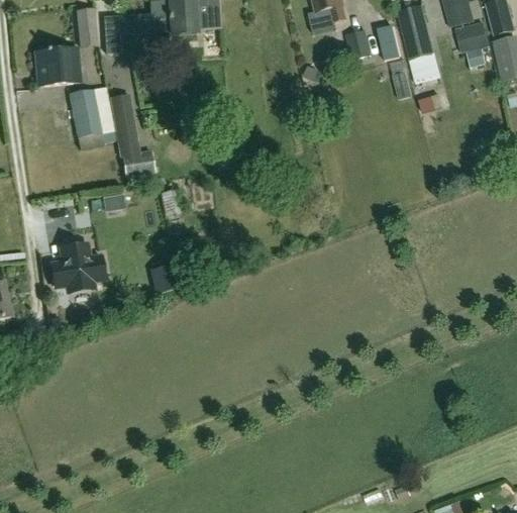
[(120,34),(223,27),(223,26),(220,26),(218,0),(148,0),(149,13),(119,15),(119,14),(103,16),(105,53),(121,52),(120,34)]
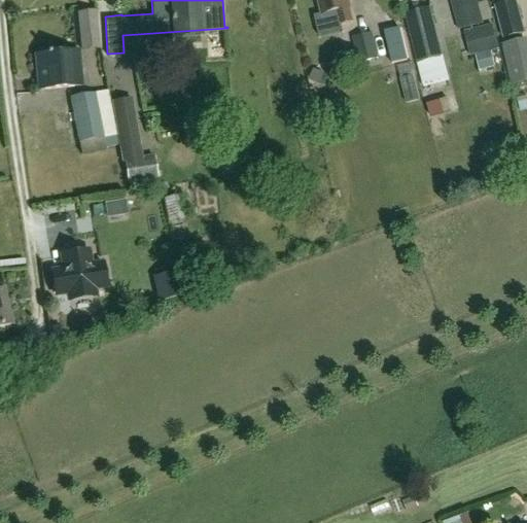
[(349,4),(350,4),(349,0),(318,0),(321,11),(337,7),(340,22),(353,19),(349,4)]
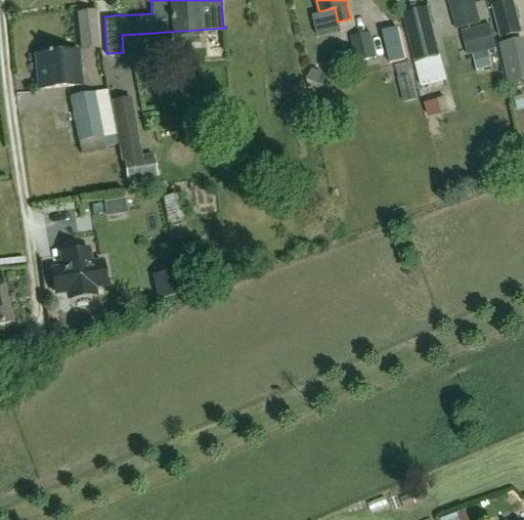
[(475,0),(450,7),(455,26),(480,19),(480,18),(475,0)]
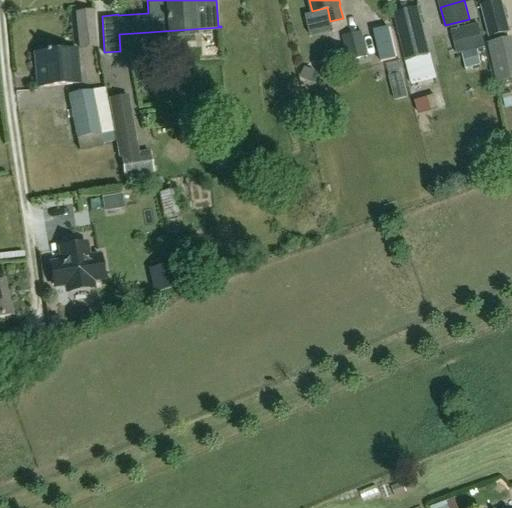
[(490,34),(509,29),(502,0),(493,0),(481,3),(490,34)]
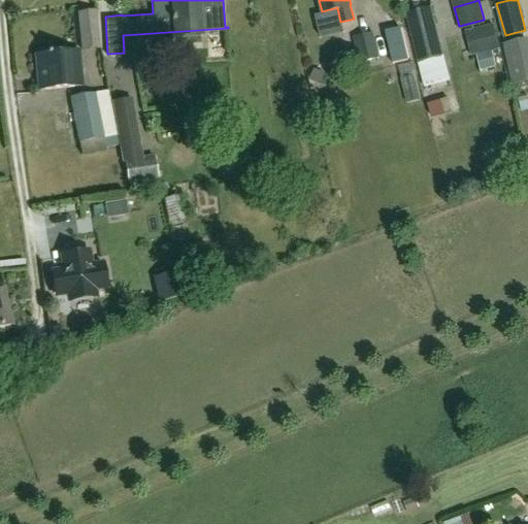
[(404,10),(418,61),(443,54),(431,3),(404,10)]
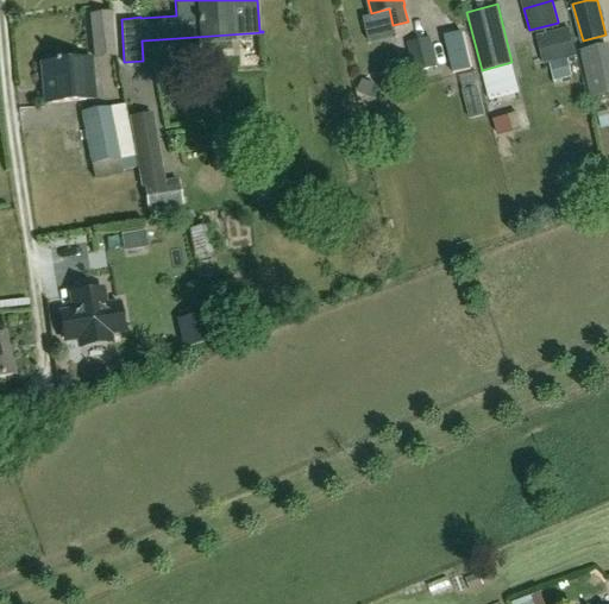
[(110,10),(90,12),(93,41),(112,38),(110,10)]
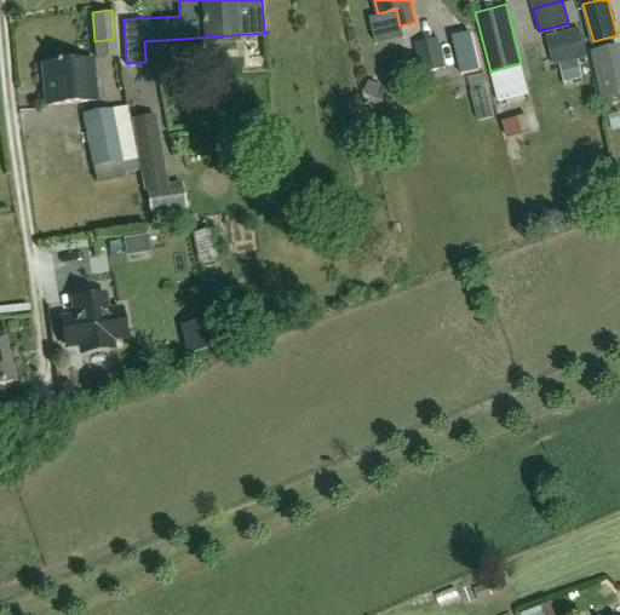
[(424,63),(426,69),(442,65),(435,35),(417,40),(423,63),(424,63)]
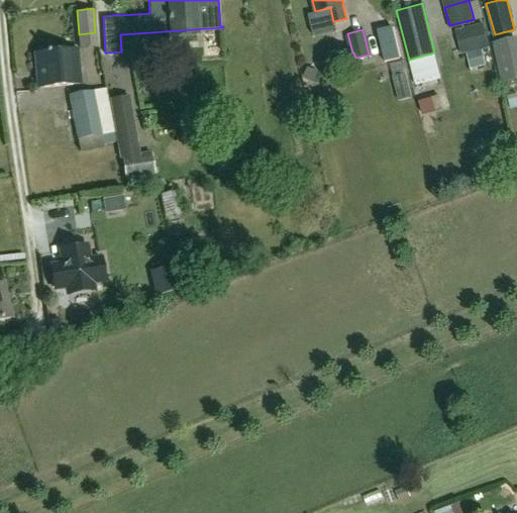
[(516,77),(516,35),(516,34),(492,39),(501,81),(516,77)]
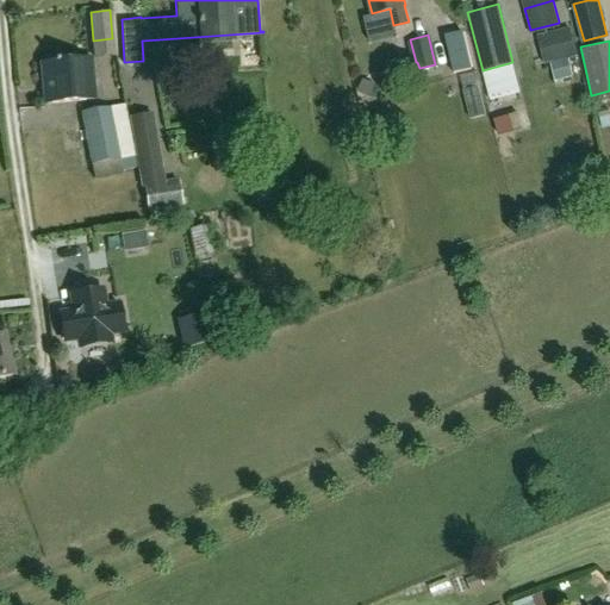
[(42,61),(45,100),(93,97),(88,56),(57,58),(57,57),(55,57),(55,60),(42,61)]
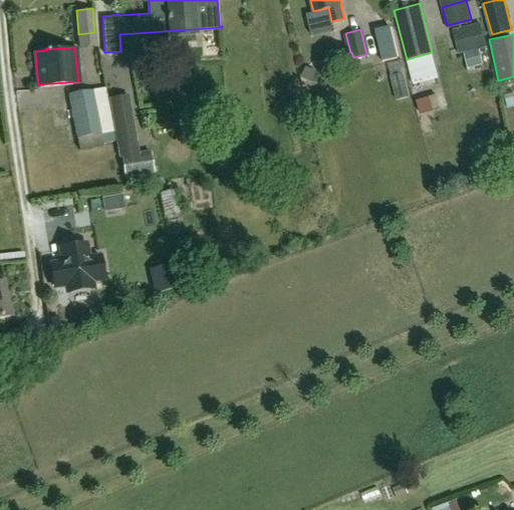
[(468,66),(482,62),(478,47),(464,50),(468,66)]
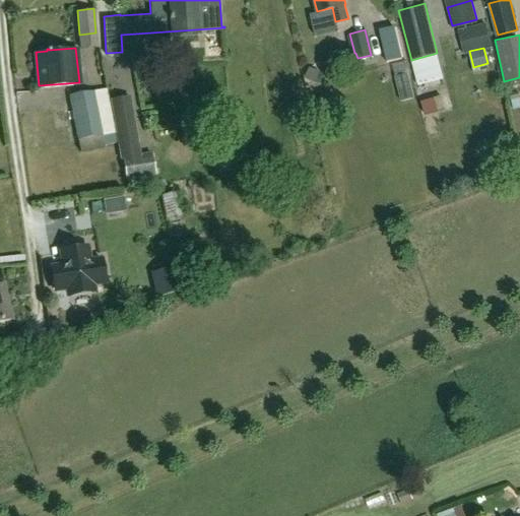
[(440,65),(414,71),(417,83),(443,77),(440,65)]
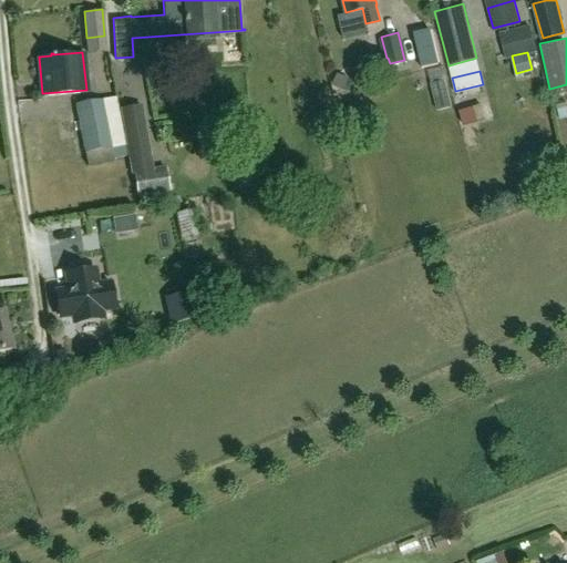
[(452,103),(445,78),(430,81),(436,108),(452,103)]
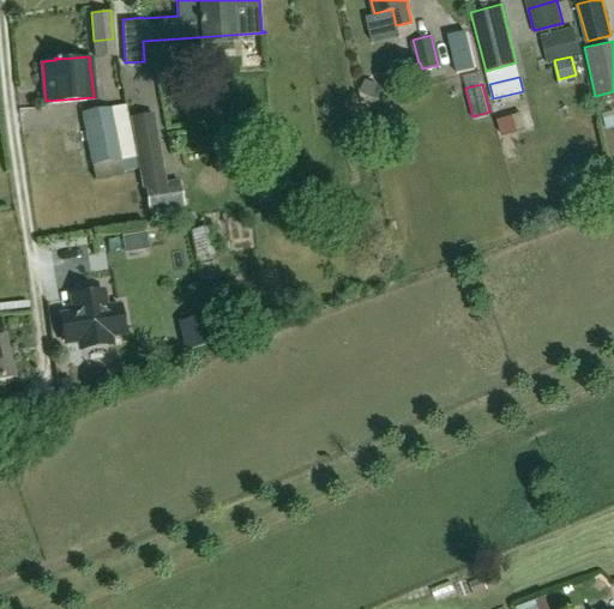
[(84,112),(91,143),(77,145),(80,162),(118,154),(118,156),(126,155),(128,166),(138,163),(126,102),(107,107),(84,112)]
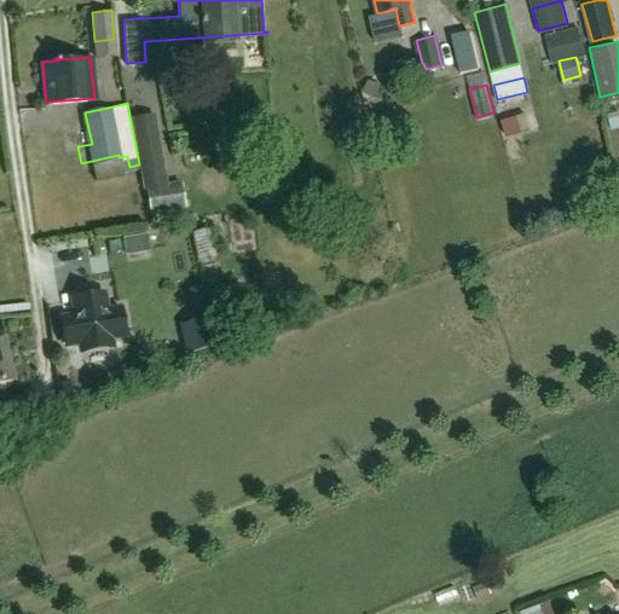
[(183,204),(184,204),(180,180),(165,184),(151,114),(132,117),(144,187),(146,186),(150,210),(152,209),(154,220),(184,214),(183,204)]
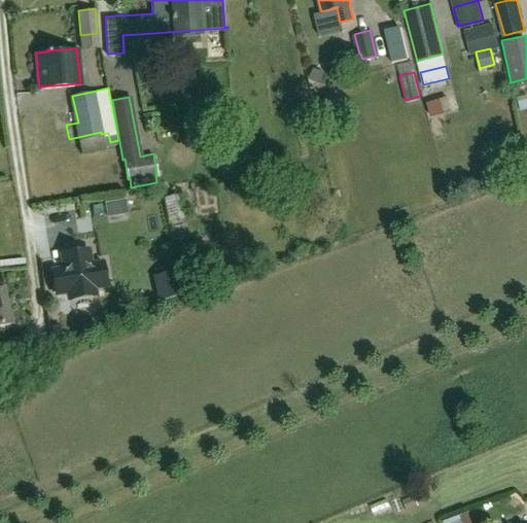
[(169,220),(185,217),(181,192),(165,195),(169,220)]
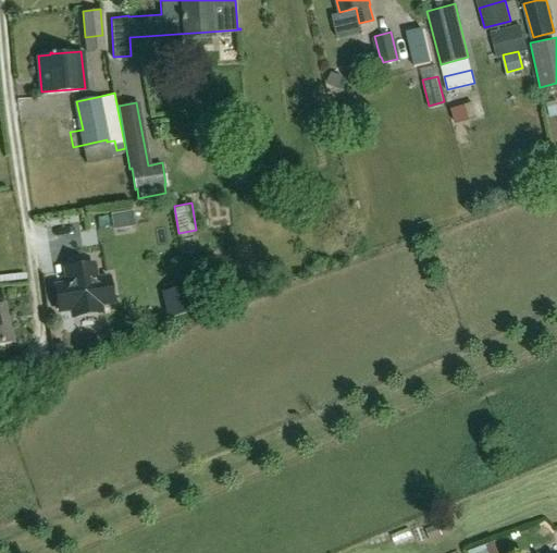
[(70,284),(56,286),(59,304),(78,302),(79,310),(99,308),(97,298),(104,297),(101,281),(95,282),(91,263),(67,267),(70,284)]
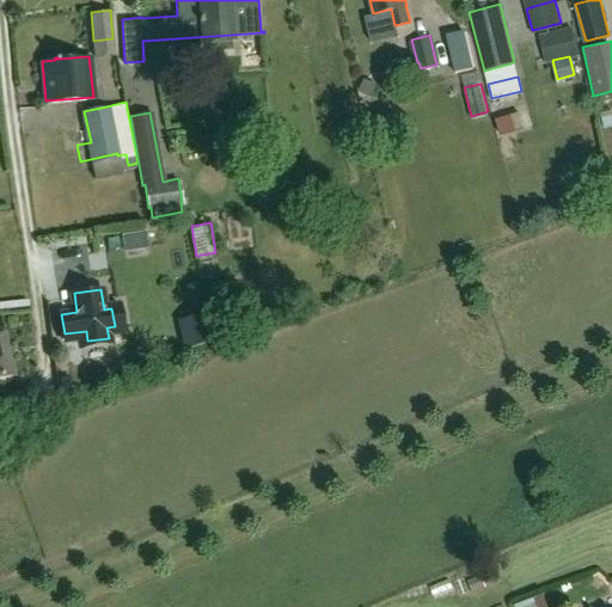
[(207,317),(179,323),(184,343),(212,337),(207,317)]
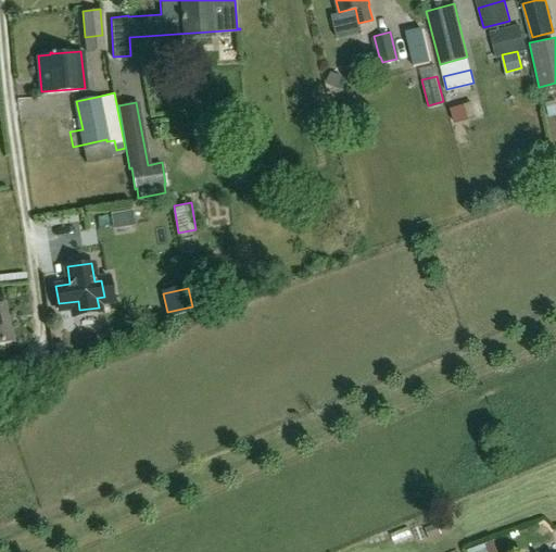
[(3,302),(0,302),(0,341),(13,339),(3,302)]
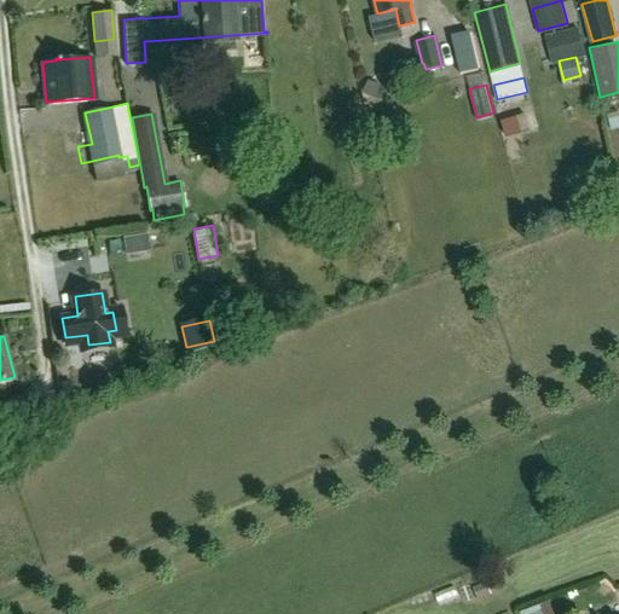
[(64,392),(73,389),(70,380),(61,382),(64,392)]
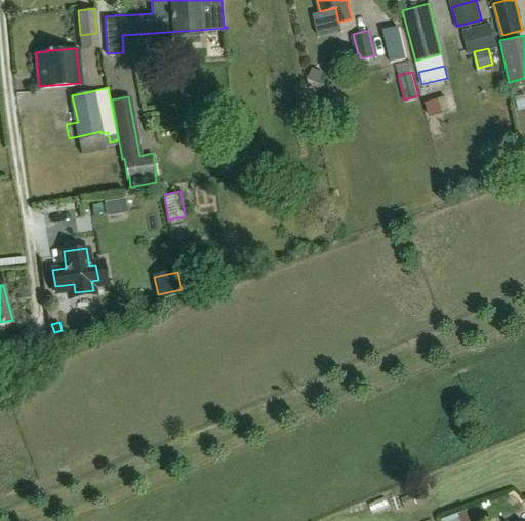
[(411,492),(401,496),(404,506),(415,501),(411,492)]
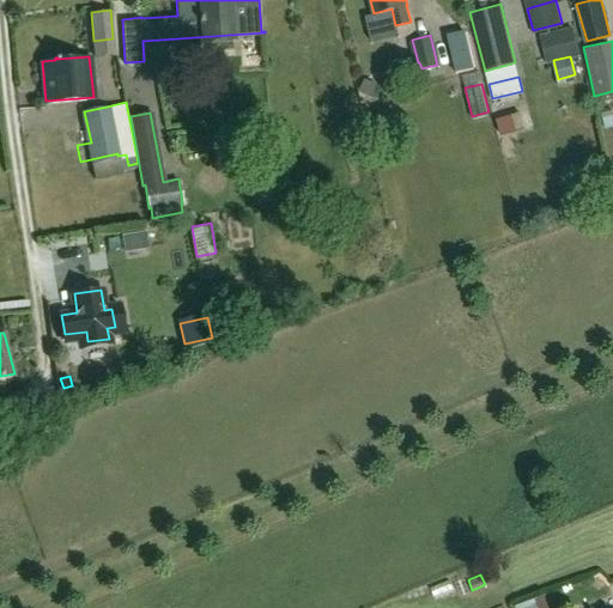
[(538,607),(534,596),(515,603),(516,607),(538,607)]
